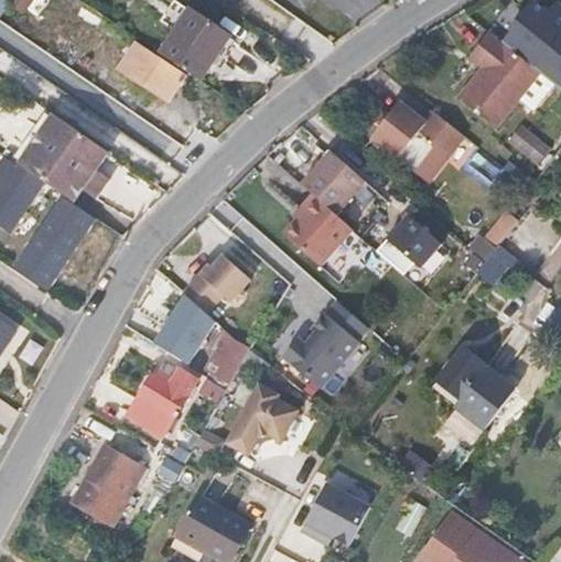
[(11,0),(10,1),(22,10),(29,0),(11,0)]
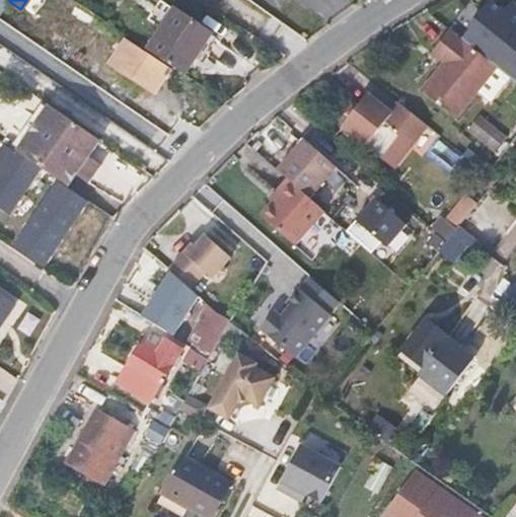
[(147,52),(181,75),(208,35),(158,3),(146,20),(161,31),(147,52)]
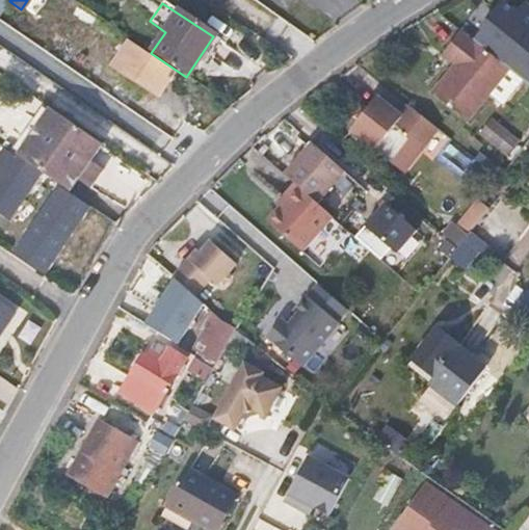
[(470,121),(510,68),(463,30),(443,55),(456,65),(434,93),(470,121)]
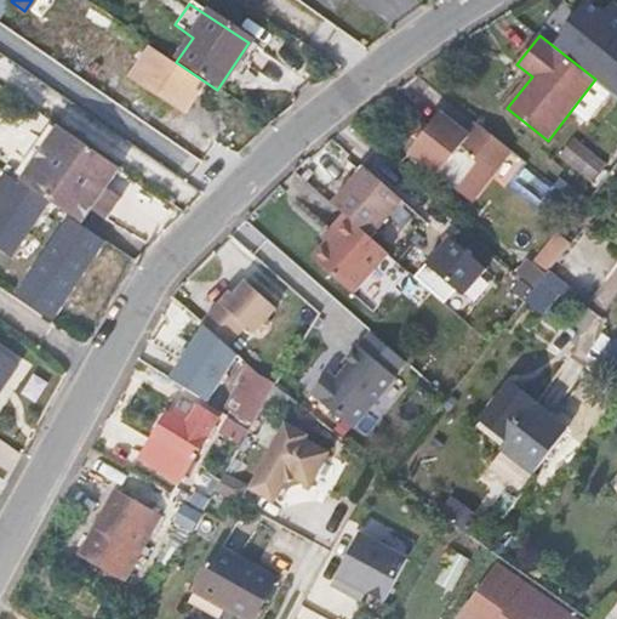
[(182,112),(198,87),(154,58),(137,81),(182,112)]
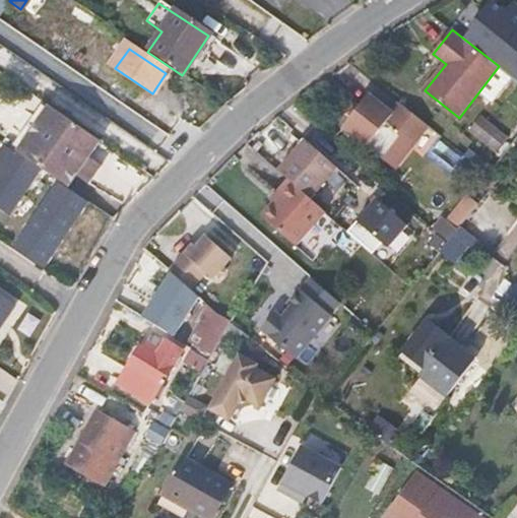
[(422,122),(397,103),(390,112),(367,93),(341,126),(383,157),(399,135),(406,140),(422,122)]
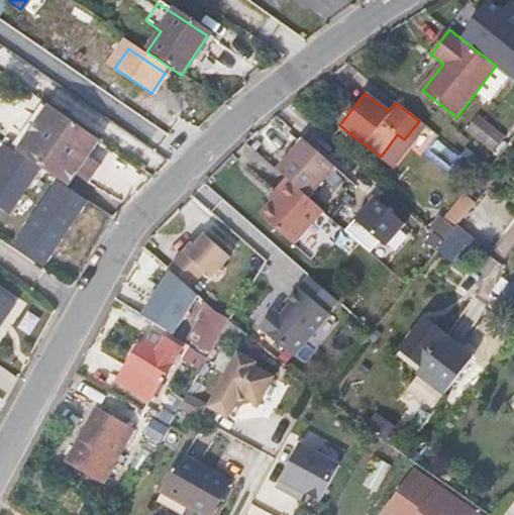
[(98,139),(47,104),(16,150),(39,167),(61,182),(67,186),(98,139)]
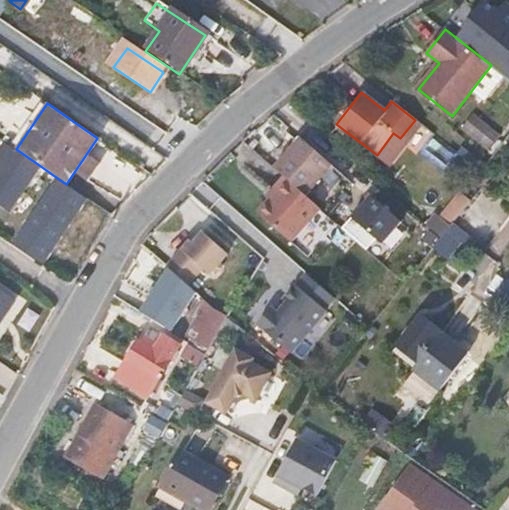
[(479,147),(488,134),(470,120),(461,132),(479,147)]
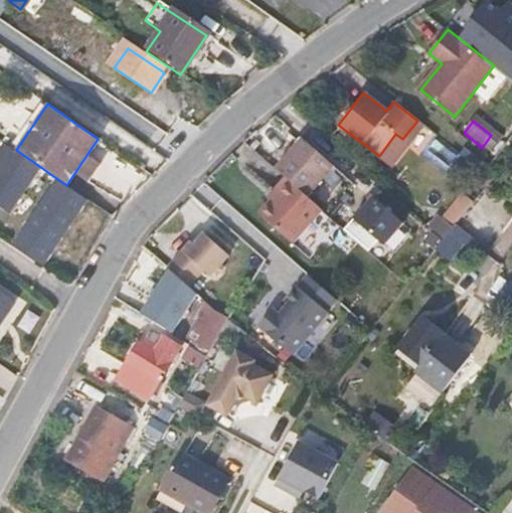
[(300,138),(274,168),(286,178),(307,196),(333,165),(300,138)]
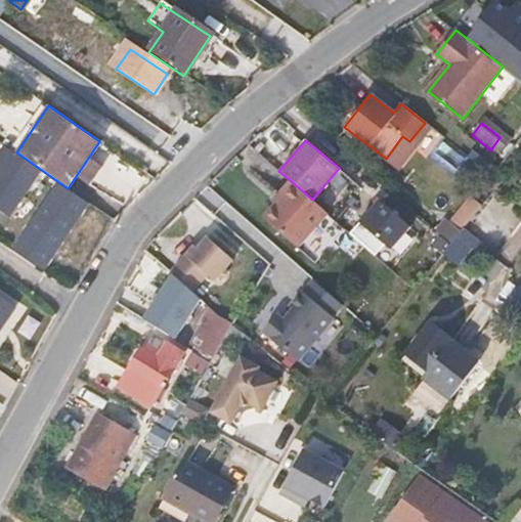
[(0,208),(9,214),(40,169),(16,153),(3,144),(0,148),(0,208)]
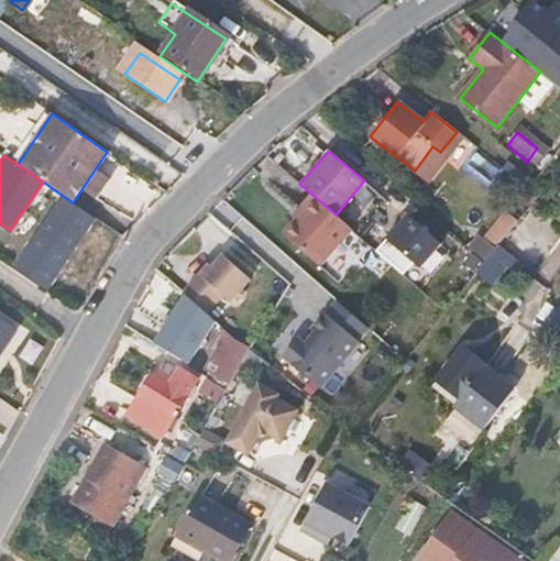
[(336,215),(313,195),(300,209),(303,210),(283,233),(319,263),(351,227),(336,215)]
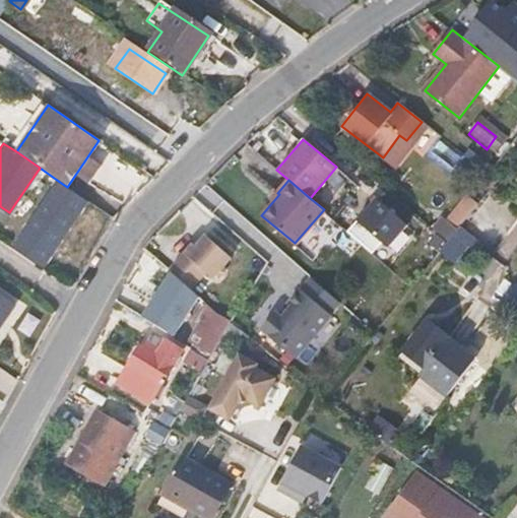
[(40,259),(82,198),(67,187),(61,183),(18,245),(40,259)]
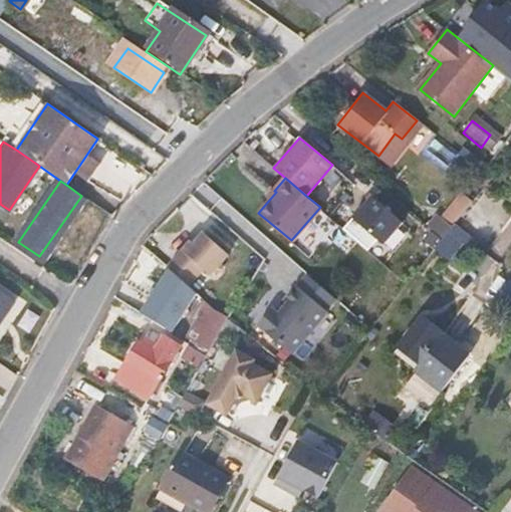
[(405,223),(373,197),(354,220),(385,246),(405,223)]
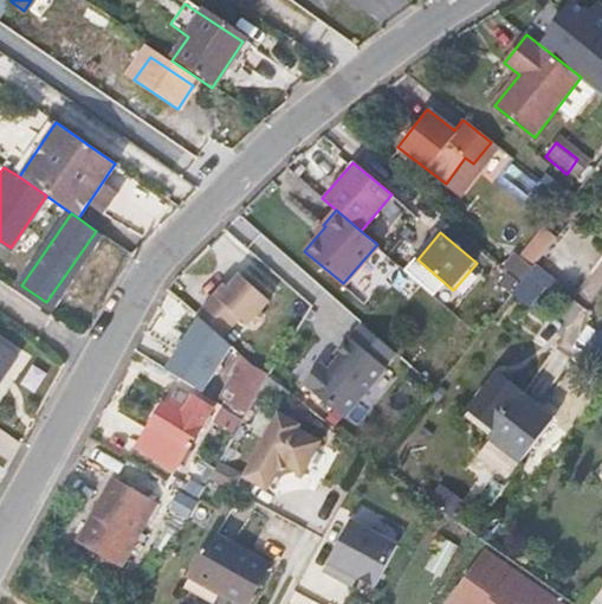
[(520,269),(515,275),(523,282),(528,276),(520,269)]
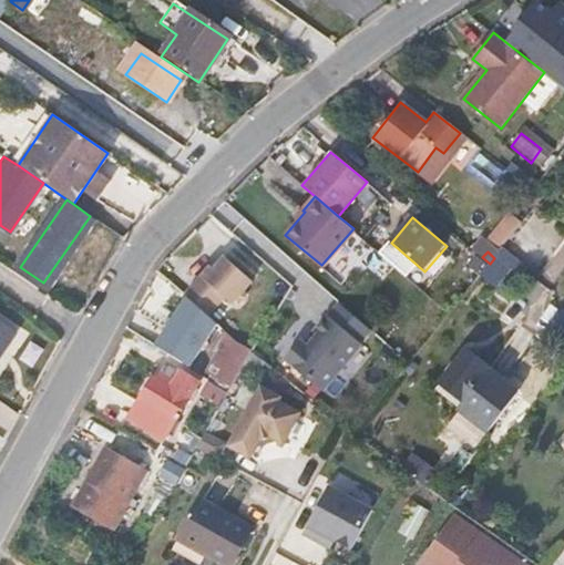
[(490,264),(479,276),(500,291),(503,287),(512,288),(522,275),(496,255),(494,258),(490,264)]
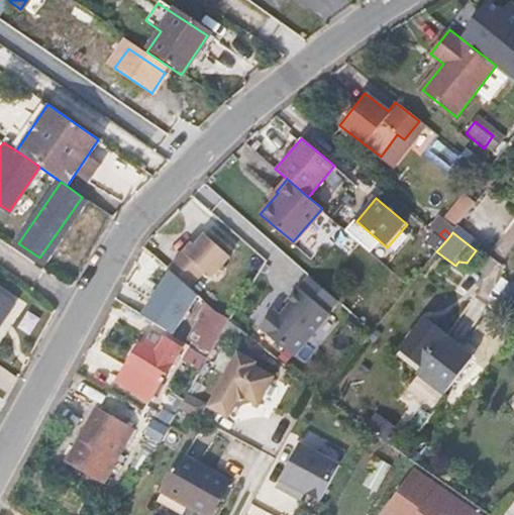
[(191,242),(168,270),(171,272),(189,287),(199,276),(205,282),(210,277),(215,276),(220,271),(220,265),(228,255),(203,233),(194,245),(191,242)]
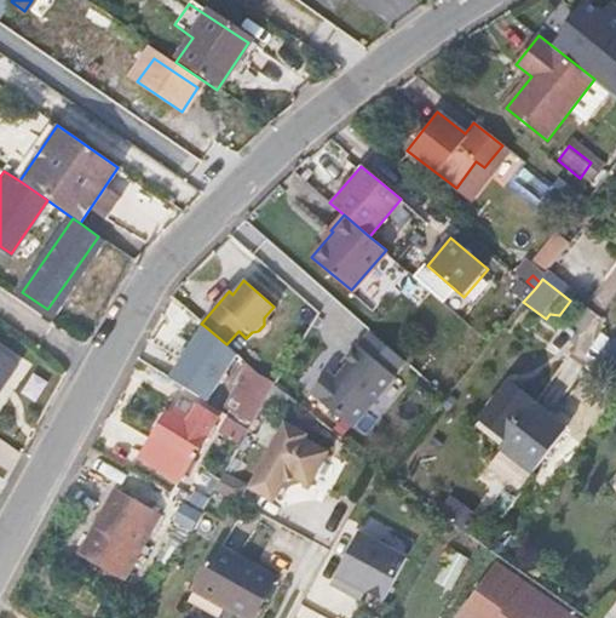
[(209,402),(237,354),(226,344),(205,326),(174,381),(209,402)]
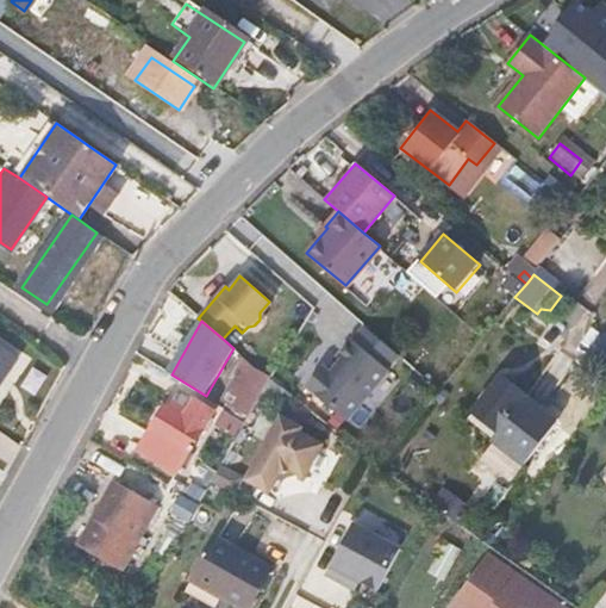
[(320,364),(304,384),(344,419),(398,355),(361,324),(338,351),(342,353),(328,371),(320,364)]
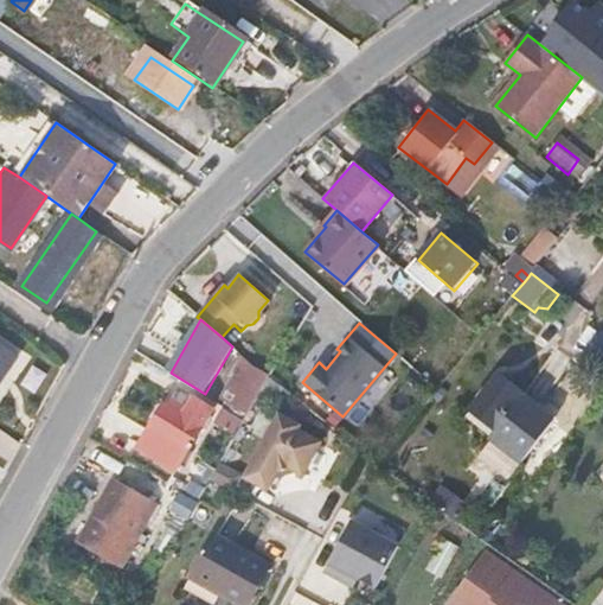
[(585,349),(602,362),(602,333),(600,331),(585,349)]
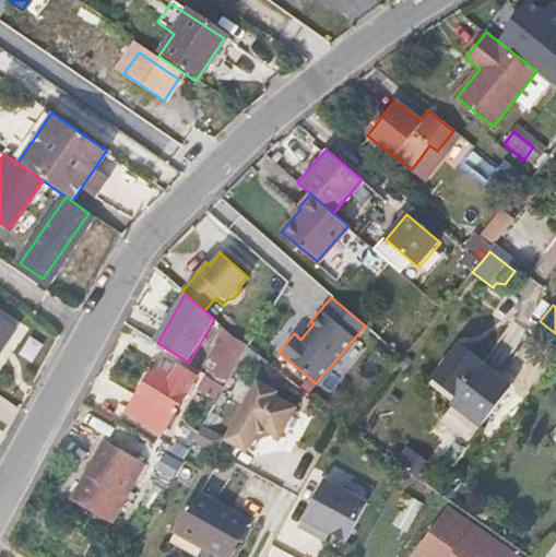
[(0,344),(11,328),(0,319),(0,344)]
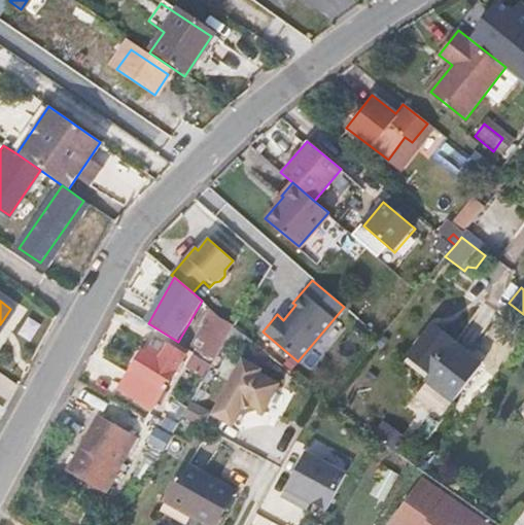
[(207,373),(231,318),(206,307),(182,362),(207,373)]
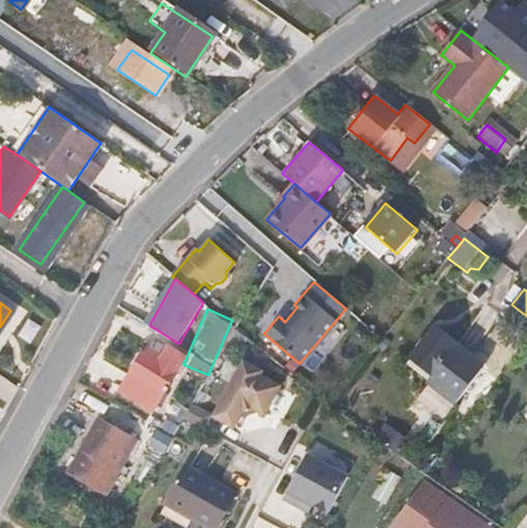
[(454,400),(479,364),(452,345),(427,379),(454,400)]
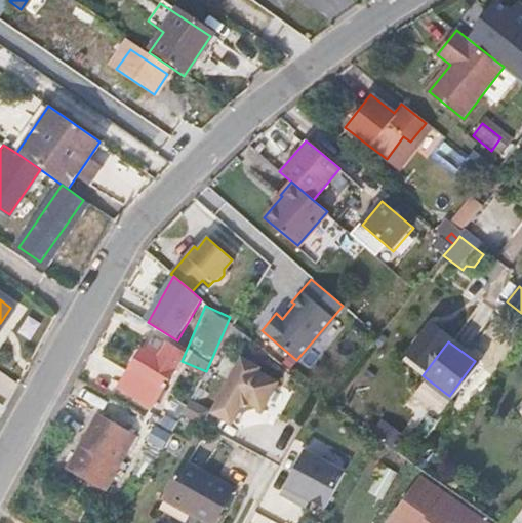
[(148,405),(181,353),(165,345),(158,355),(149,349),(145,353),(138,350),(117,386),(148,405)]
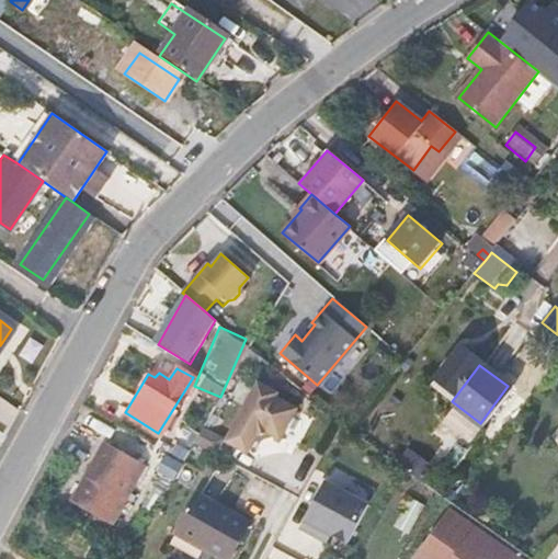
[(248,446),(259,429),(270,426),(281,434),(299,405),(279,392),(281,388),(263,377),(228,433),(248,446)]
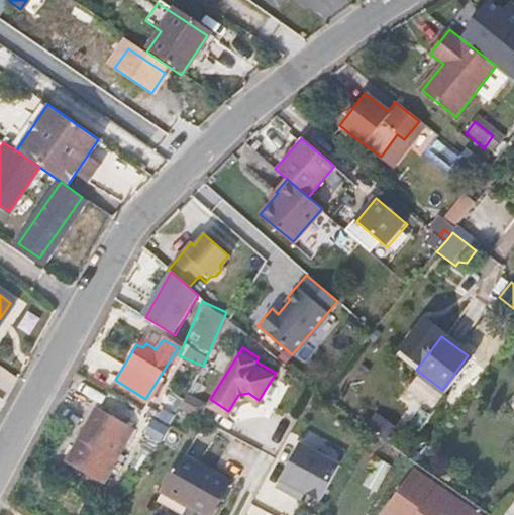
[(187,392),(180,405),(197,414),(204,402),(187,392)]
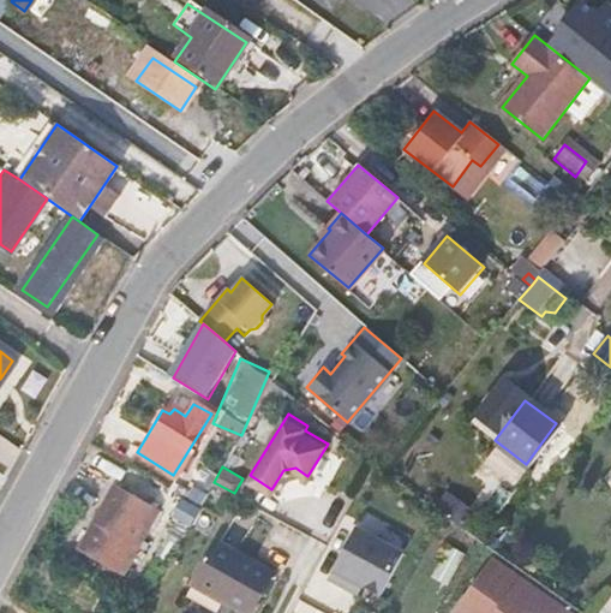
[(118,572),(155,509),(112,484),(76,548),(118,572)]
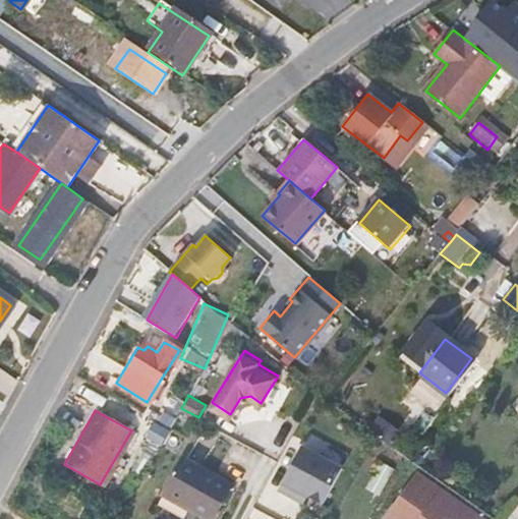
[(361,427),(375,437),(381,429),(377,426),(379,424),(369,417),(361,427)]
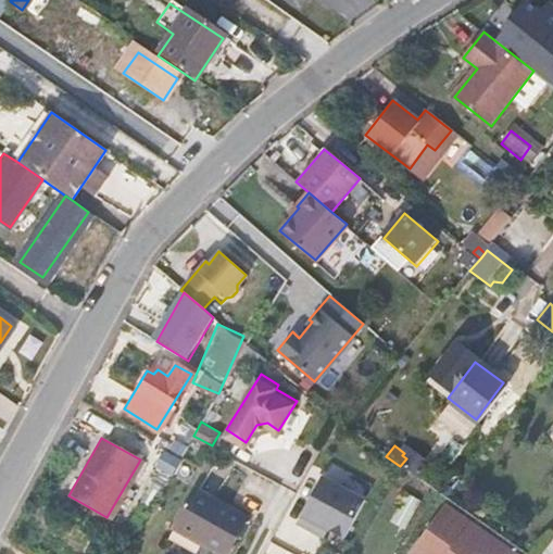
[(428,467),(418,480),(439,495),(445,500),(454,487),(428,467)]
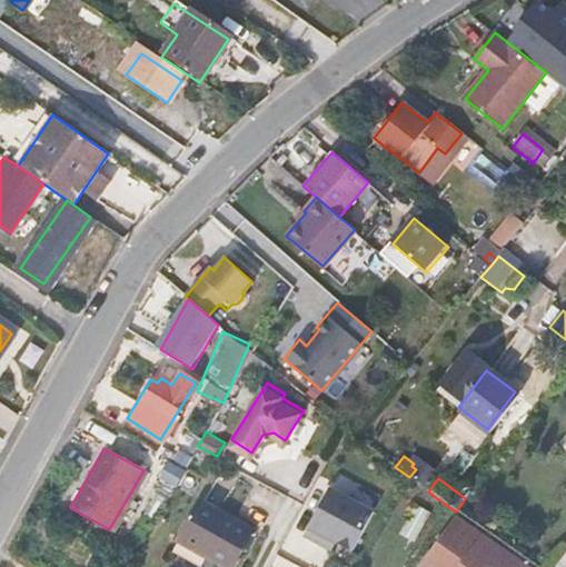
[(326,485),(301,533),(318,541),(323,534),(349,548),(370,508),(326,485)]
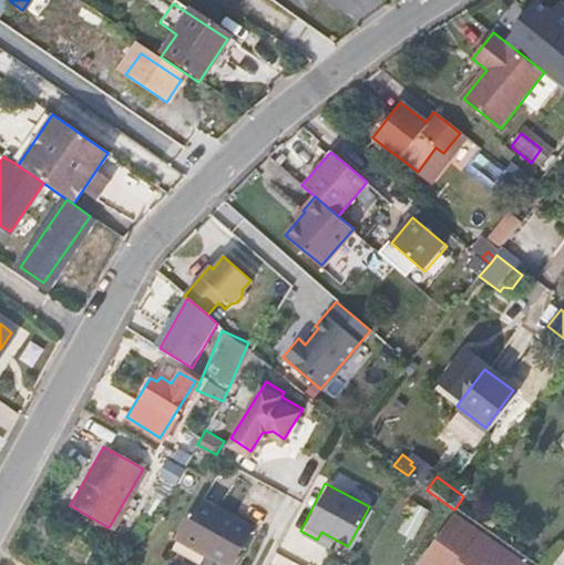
[(247,524),(195,494),(173,535),(226,564),(247,524)]
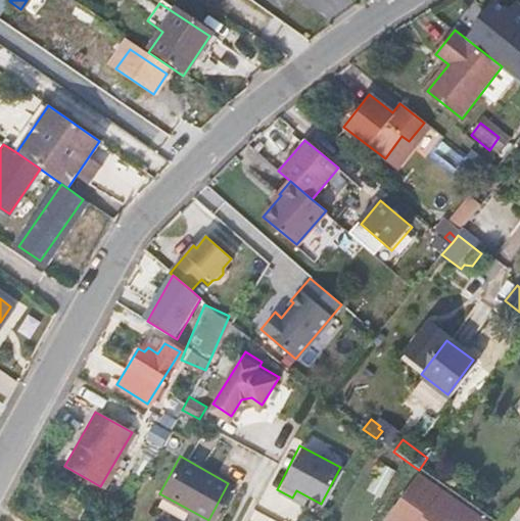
[(488,520),(419,470),(413,466),(376,516),(382,520),(488,520)]
